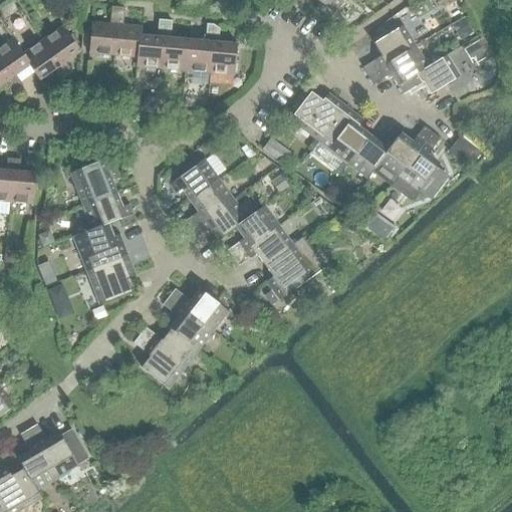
[(318,0),(332,11),(340,0),(304,0),(318,0)]
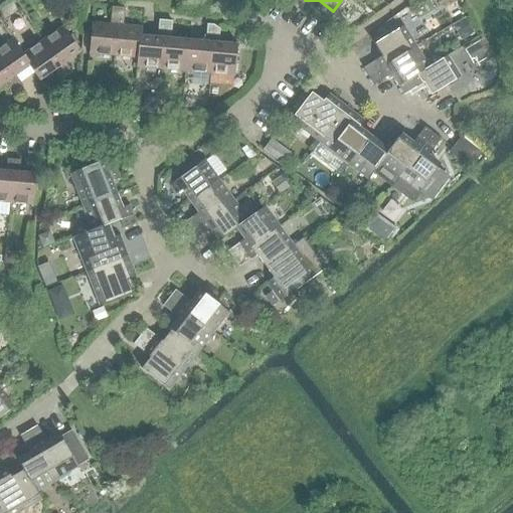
[(115,54),(119,6),(112,5),(111,23),(93,21),(90,52),(115,54)]
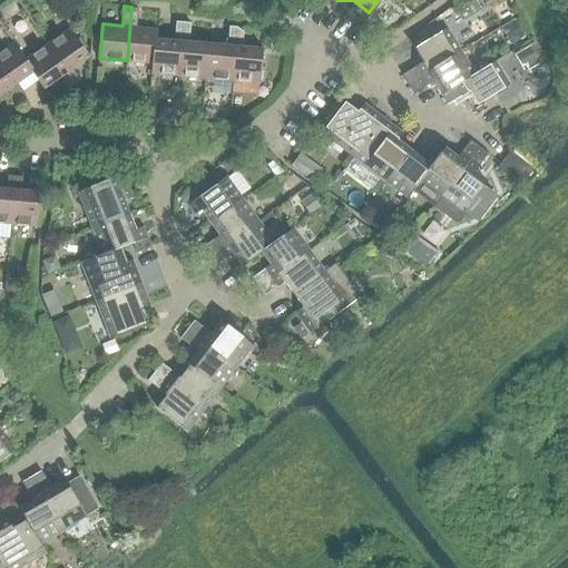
[(139,8),(131,7),(127,60),(153,62),(154,62),(156,38),(157,38),(158,28),(137,27),(139,8)]
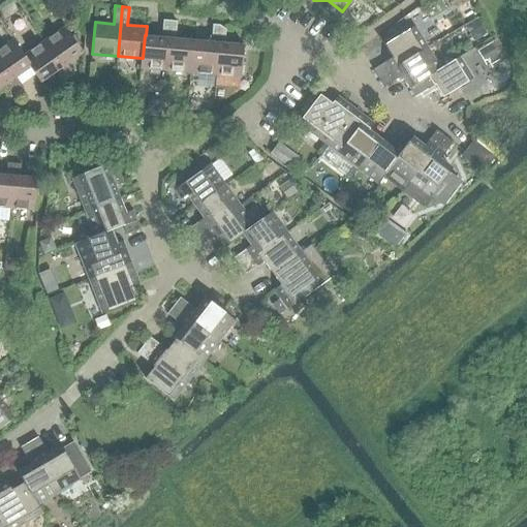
[(478,18),(465,25),(474,40),(488,32),(478,18)]
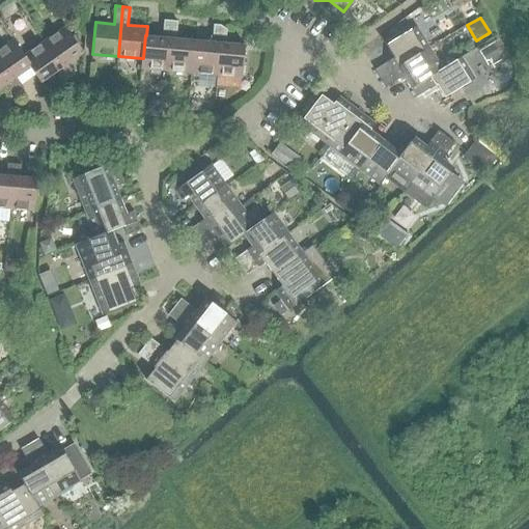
[(163,36),(146,35),(145,35),(143,58),(142,58),(141,67),(167,70),(171,20),(165,19),(163,36)]
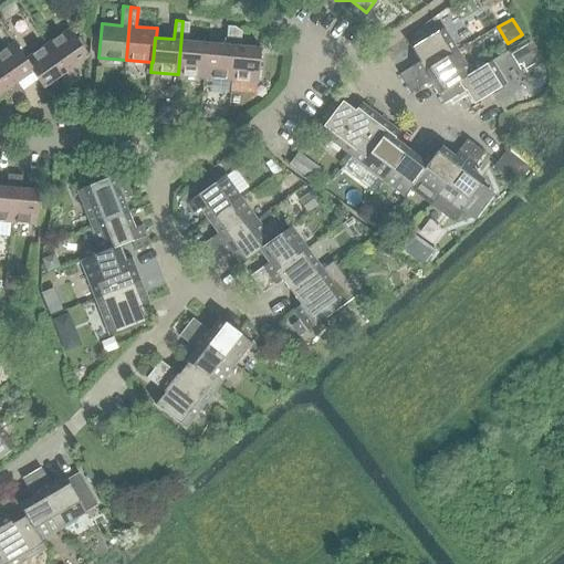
[(190,22),(183,21),(178,74),(205,76),(207,42),(188,41),(190,22)]
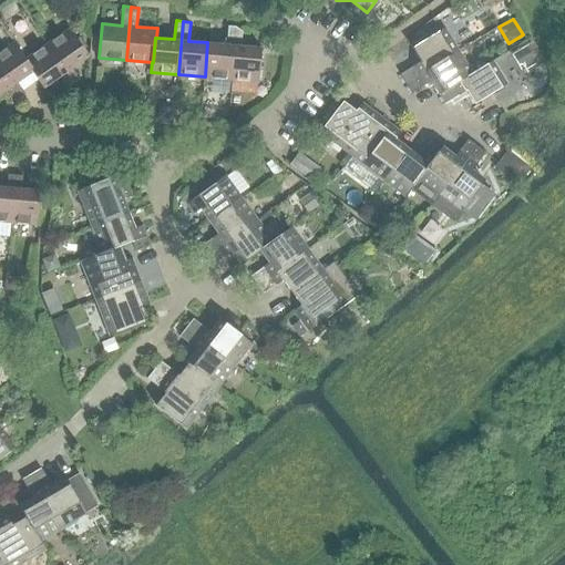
[(227,44),(207,42),(205,76),(232,79),(236,26),(228,26),(227,44)]
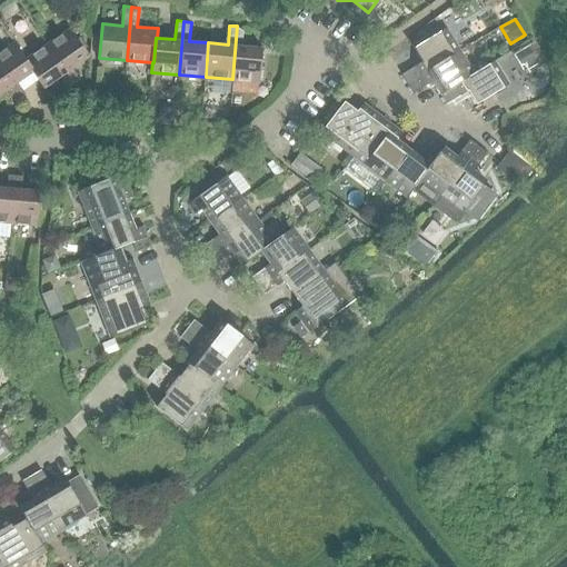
[(244,30),(237,26),(232,79),(260,82),(262,48),(242,46),(244,30)]
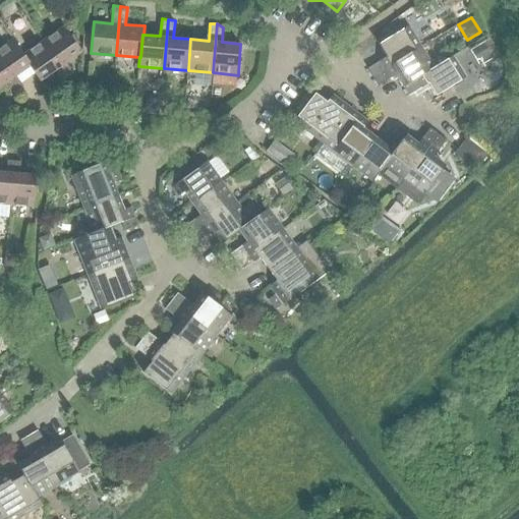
[(64,25),(43,40),(68,76),(74,72),(67,62),(82,51),(64,25)]
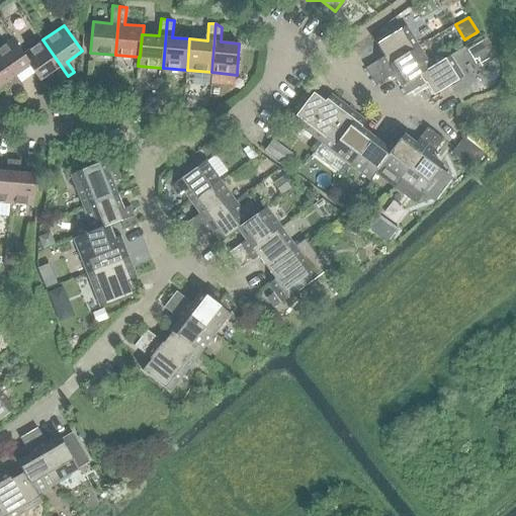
[(371,75),(418,47),(406,25),(382,39),(376,43),(384,56),(366,67),(371,75)]
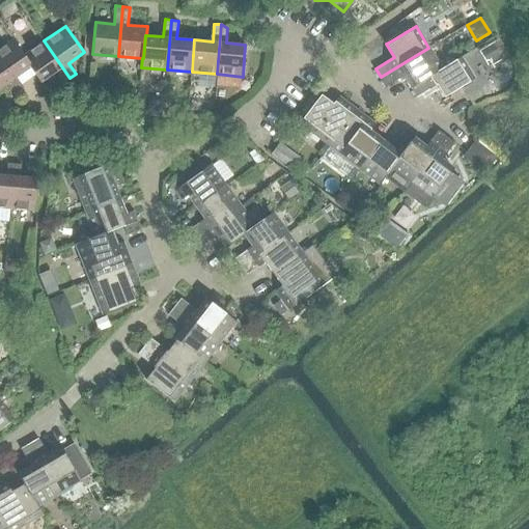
[(381,35),(386,44),(392,40),(399,35),(394,27),(381,35)]
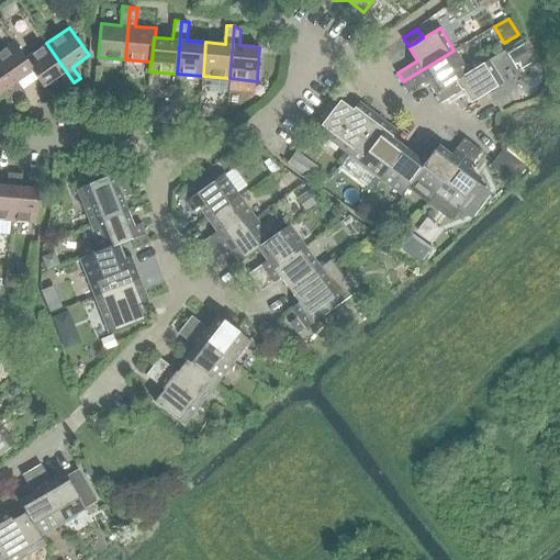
[(507,52),(517,68),(522,66),(525,71),(538,64),(537,63),(540,60),(528,40),(507,52)]
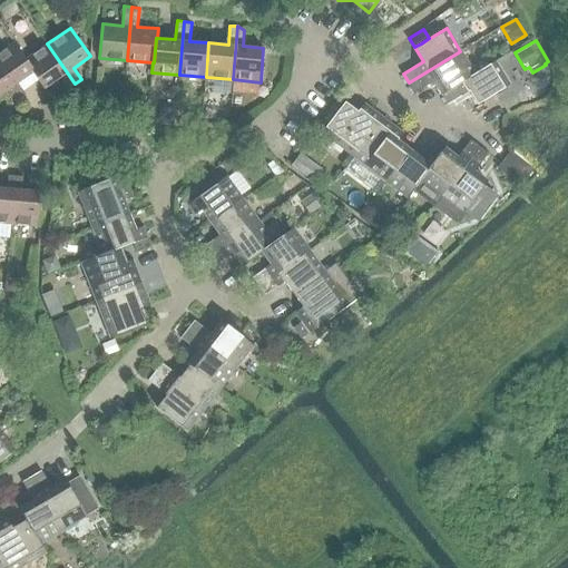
[(15,42),(0,51),(0,68),(20,97),(26,92),(18,82),(33,71),(26,59),(27,58),(15,42)]
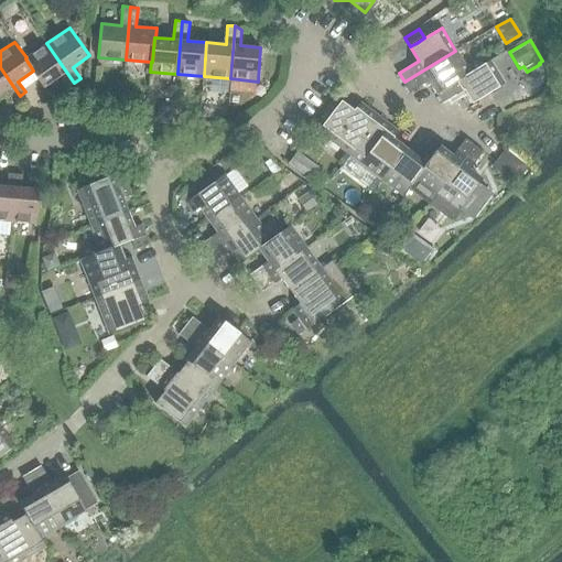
[(46,43),(26,57),(25,58),(33,71),(44,87),(61,76),(68,86),(74,83),(46,43)]
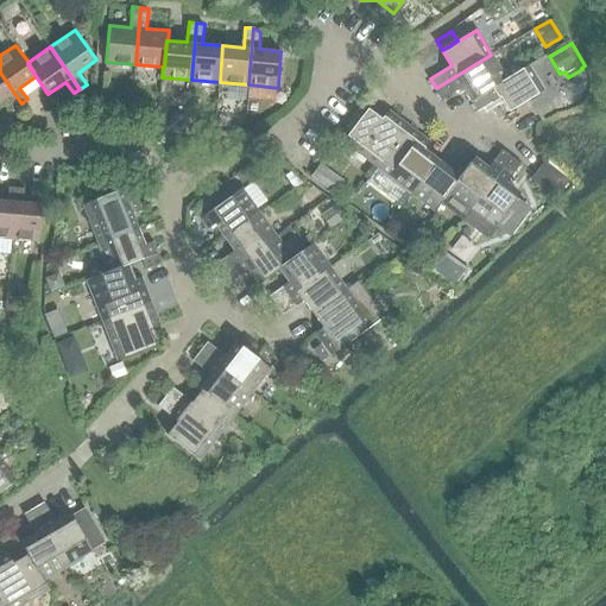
[(464,86),(473,100),(506,79),(491,55),(436,88),(442,99),(464,86)]
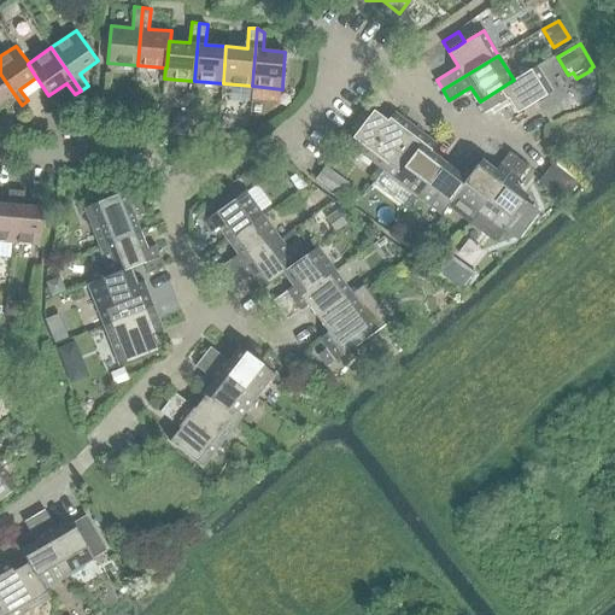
[(514,80),(480,101),(486,111),(508,98),(517,112),(551,92),(536,65),(514,80)]
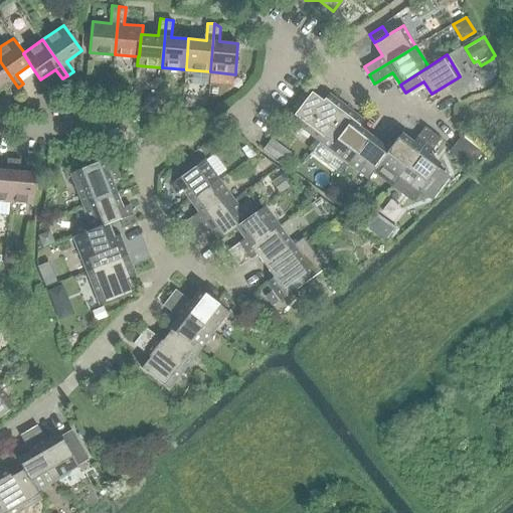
[(18,88),(0,61),(0,86),(5,81),(12,92),(18,88)]
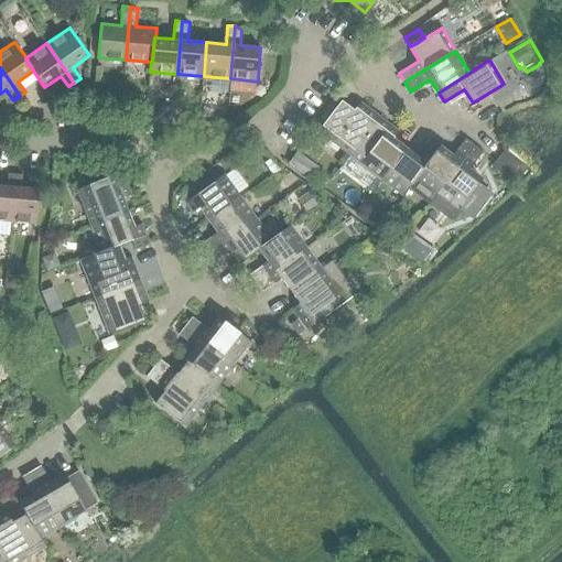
[(342,99),(320,129),(352,153),(380,116),(360,101),(355,109),(342,99)]
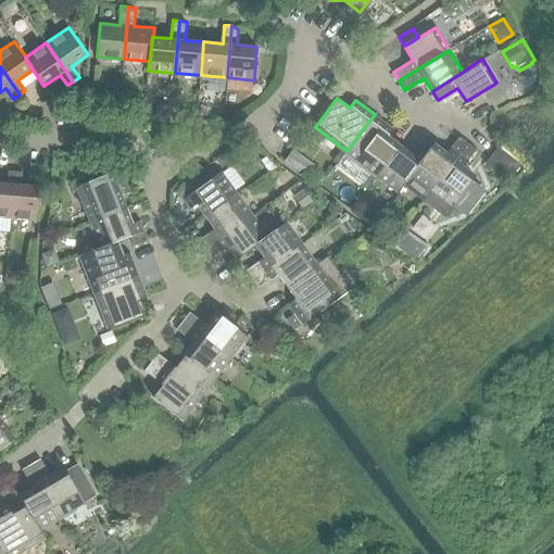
[(347,151),(377,175),(400,146),(387,137),(393,128),(375,114),(347,151)]
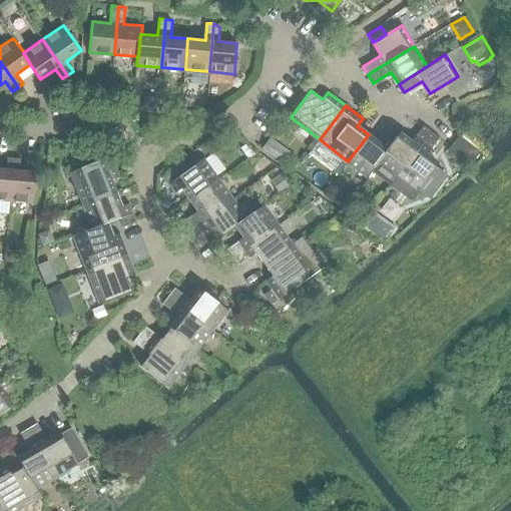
[(411,142),(400,133),(379,160),(380,160),(374,168),(393,182),(432,131),(424,125),(411,142)]
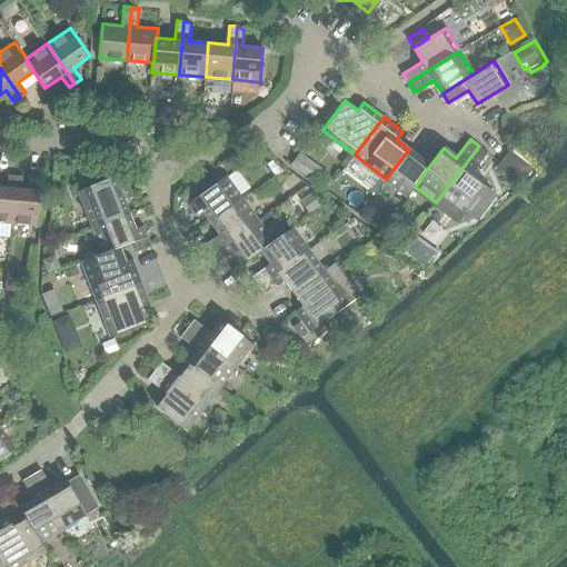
[(421,159),(409,149),(386,179),(408,196),(415,187),(421,178),(420,178),(444,148),(435,141),(421,159)]
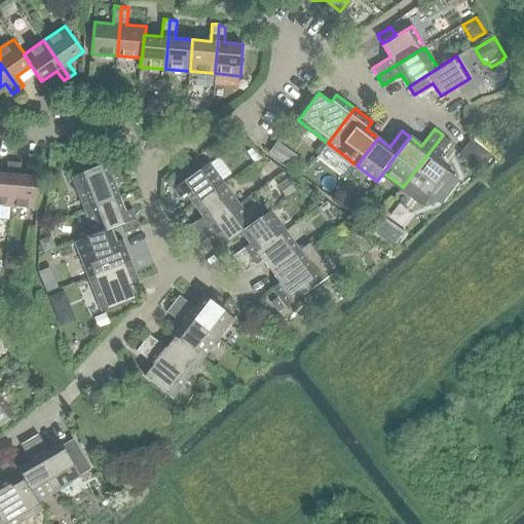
[(442,177),(449,166),(438,158),(451,141),(443,135),(403,187),(422,201),(428,194),(441,202),(453,185),(442,177)]
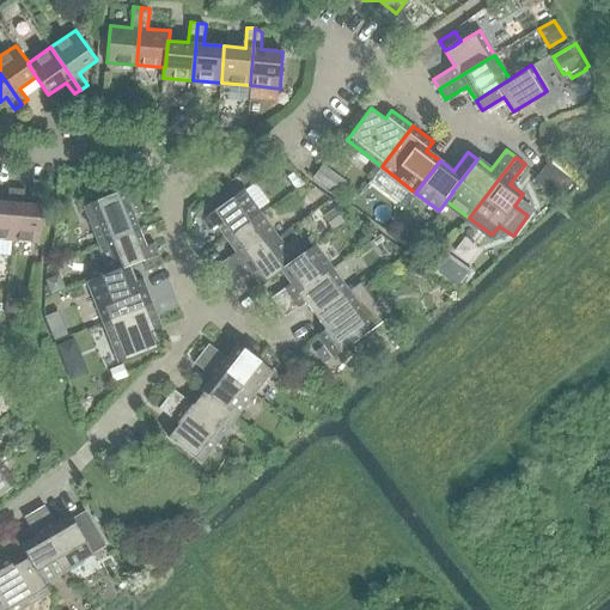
[(549,160),(535,180),(560,200),(575,181),(549,160)]
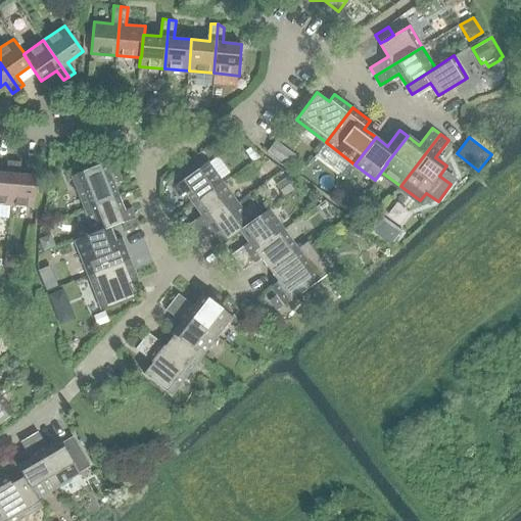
[(288,166),(297,153),(277,138),(268,150),(288,166)]
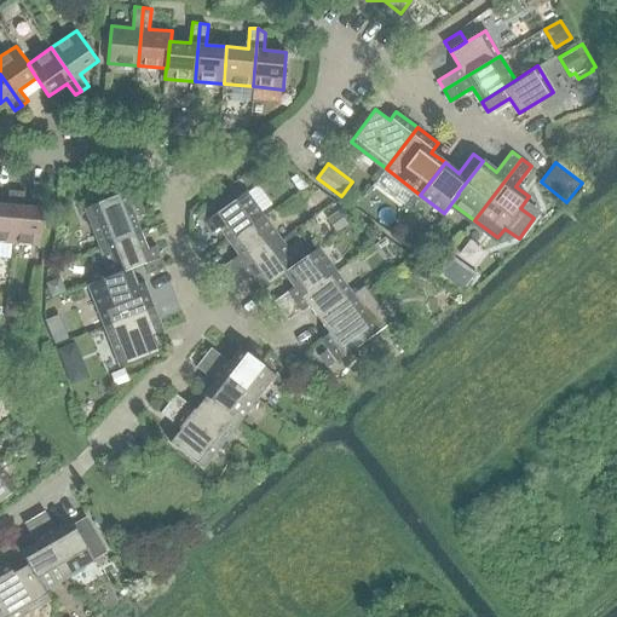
[(255,166),(241,177),(248,186),(263,176),(255,166)]
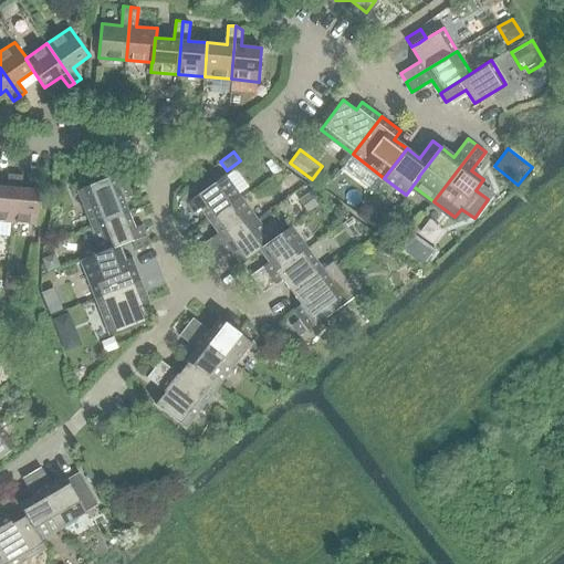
[(94,227),(128,213),(122,198),(132,195),(123,171),(79,189),(94,227)]
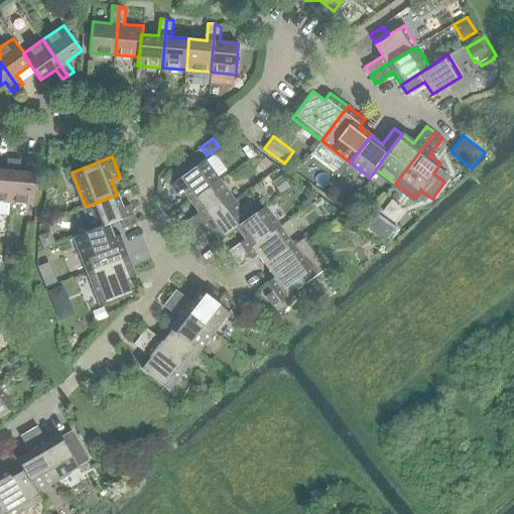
[(0,201),(10,202),(14,158),(8,158),(7,170),(0,168),(0,201)]
